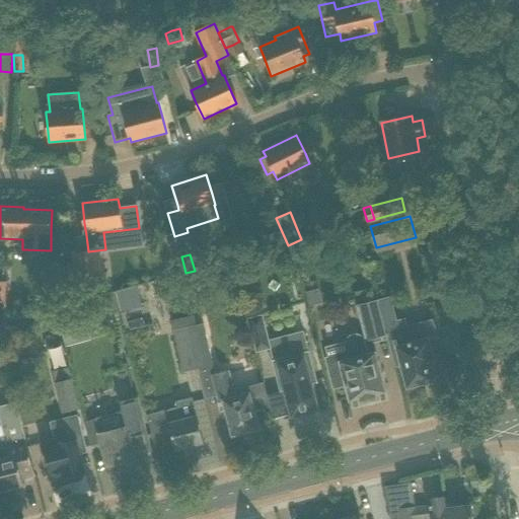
[(186,273),(181,256),(172,258),(177,275),(186,273)]
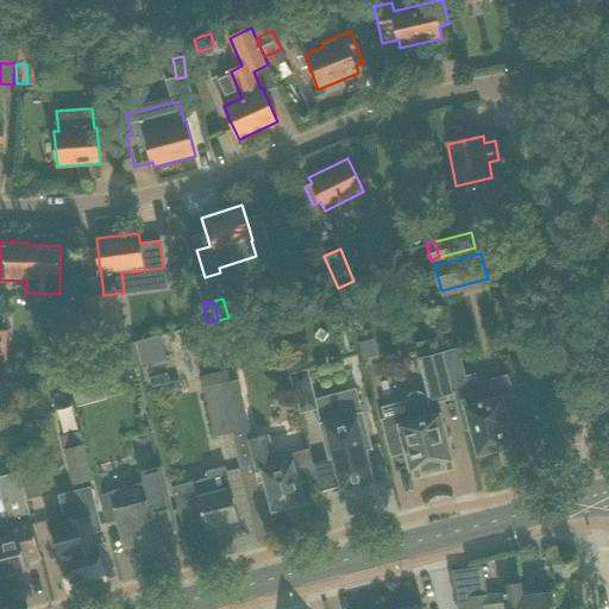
[(161,337),(137,343),(142,365),(143,368),(156,364),(156,363),(167,359),(161,337)]
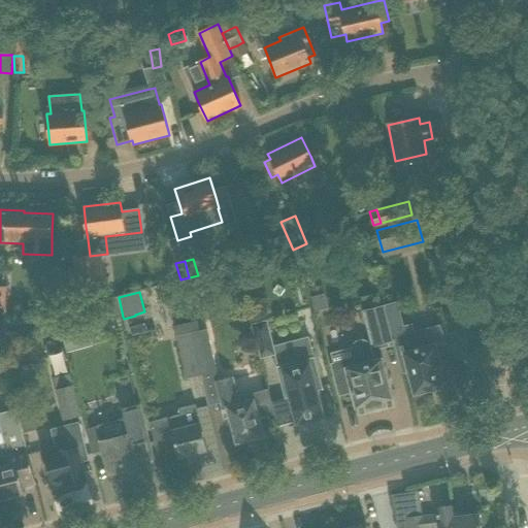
[(324,294),(311,297),(316,311),(328,308),(324,294)]
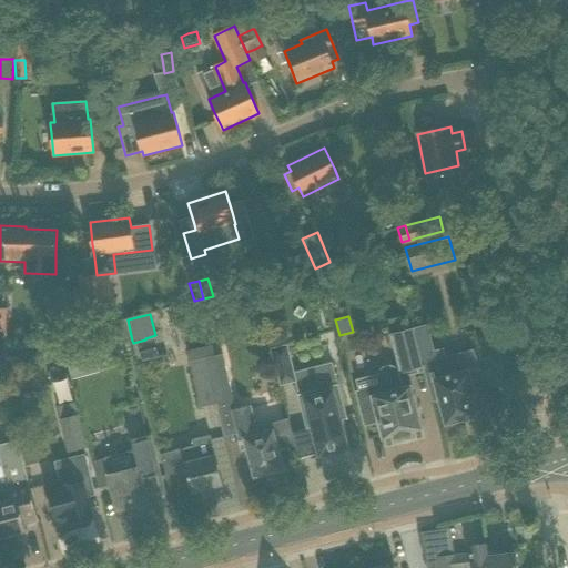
[(132,341),(128,320),(61,337),(68,362),(95,355),(95,356),(110,353),(108,347),(132,341)]
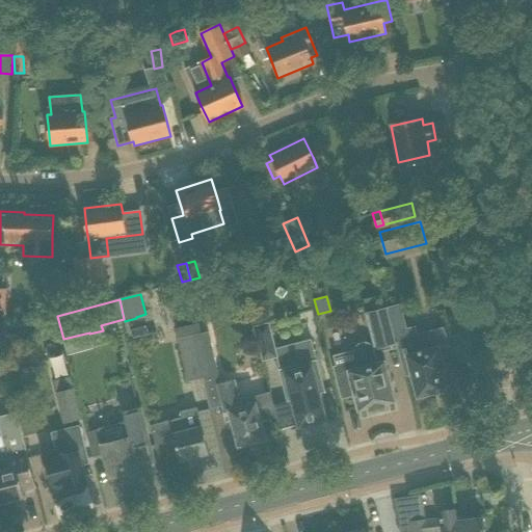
[(396,344),(396,343),(395,339),(387,308),(365,313),(375,349),(396,344)]
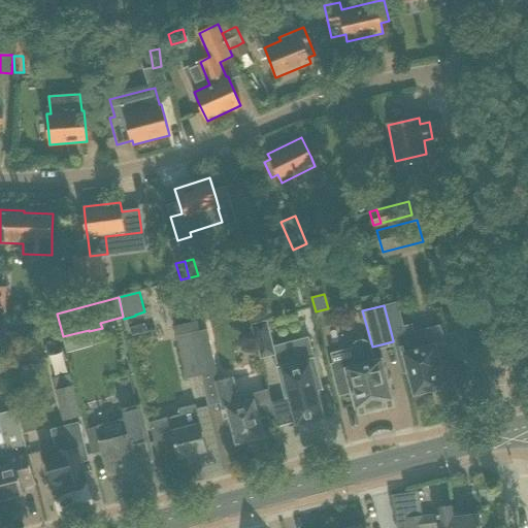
[(267,320),(252,324),(260,358),(275,355),(267,320)]
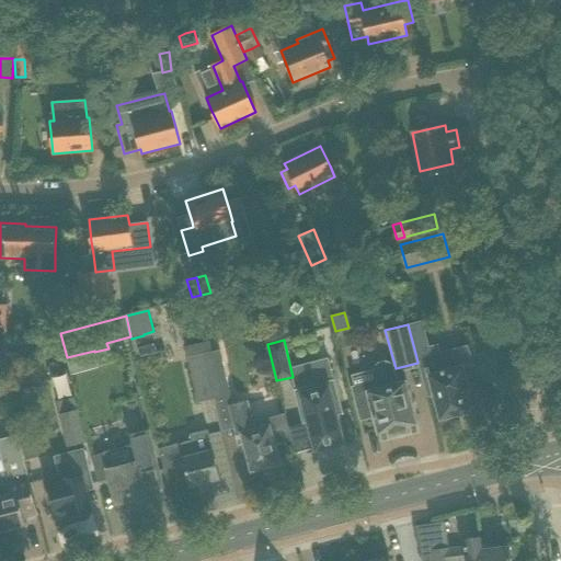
[(220,350),(220,348),(203,353),(215,399),(230,396),(220,350)]
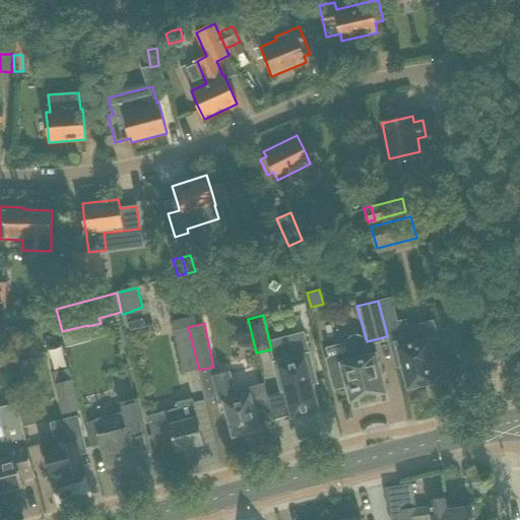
[(437,339),(433,323),(407,330),(405,325),(386,331),(387,335),(396,367),(403,365),(409,387),(435,380),(442,378),(438,359),(433,361),(428,341),(437,339)]
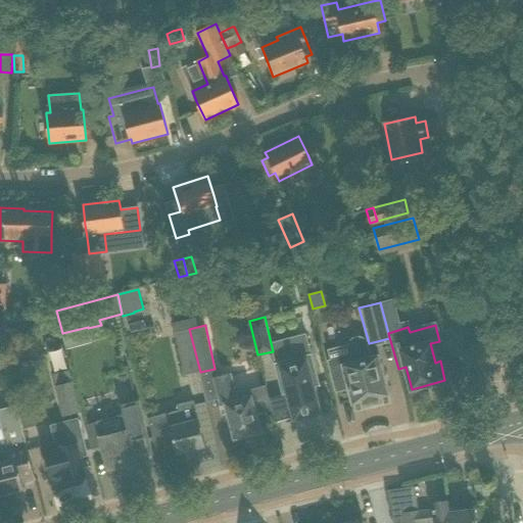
[(200,372),(189,329),(175,333),(184,375),(200,372)]
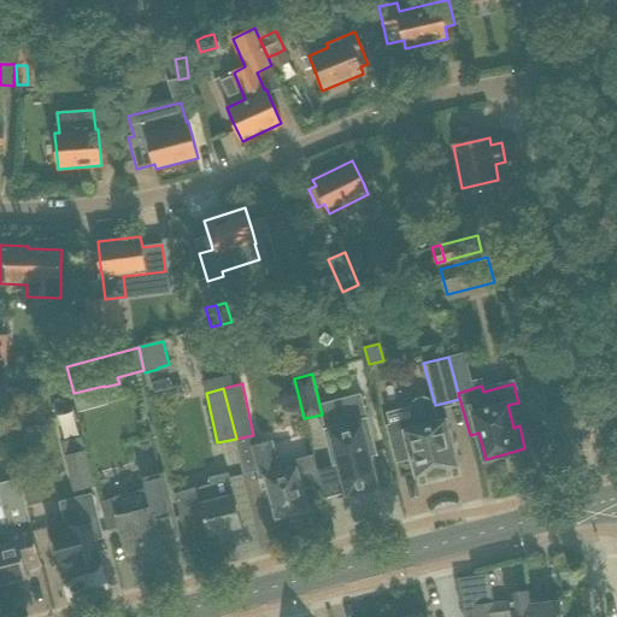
[(453,442),(446,418),(438,421),(433,403),(429,399),(425,397),(419,397),(415,399),(412,403),(411,406),(415,417),(389,424),(388,424),(397,460),(411,457),(416,476),(428,474),(429,476),(448,471),(447,469),(459,465),(453,442)]
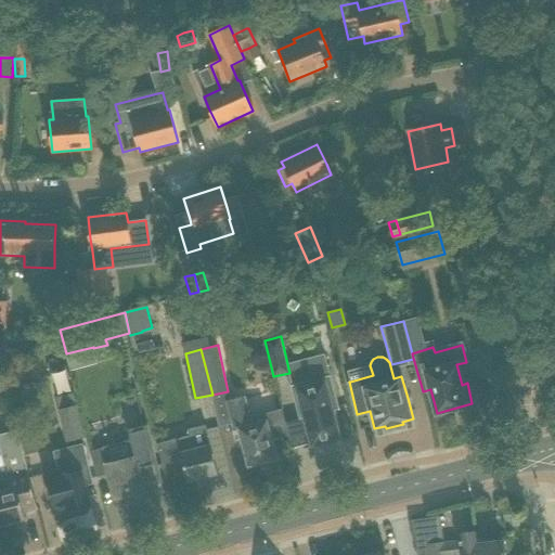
[(321,442),(325,441),(326,444),(336,442),(335,438),(339,437),(333,410),(339,409),(330,375),(291,386),(299,420),(305,417),(312,444),(313,444),(313,442),(321,441),(321,442)]
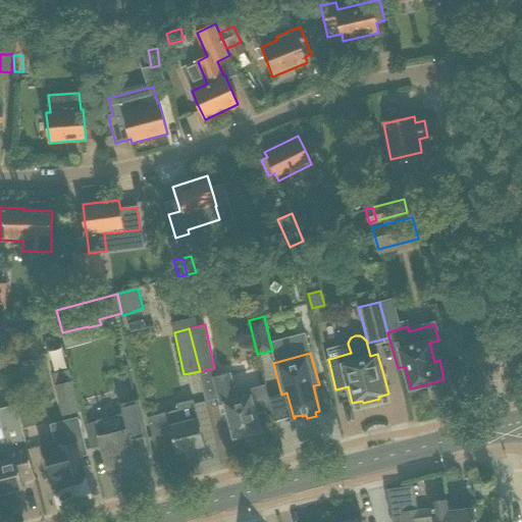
[(238,400),(230,373),(217,377),(213,378),(218,398),(222,414),(227,412),(235,437),(245,434),(246,438),(258,435),(257,431),(259,430),(255,414),(271,410),(266,390),(265,384),(264,385),(266,393),(238,400)]
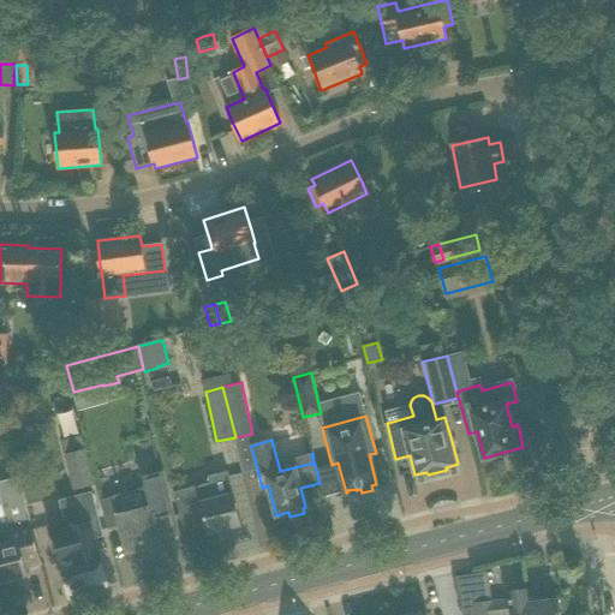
[(90,467),(69,473),(72,487),(94,482),(90,467)]
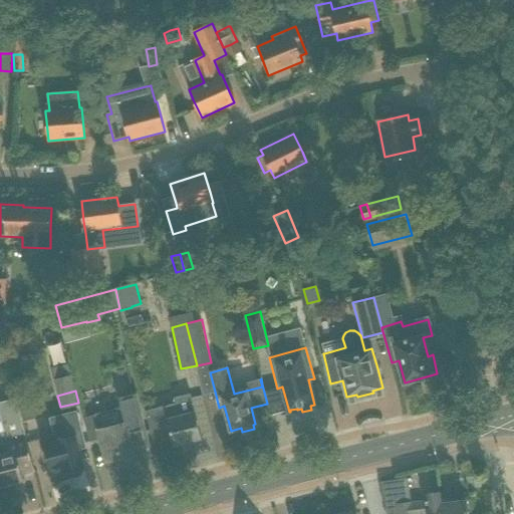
[(202,438),(197,419),(191,394),(174,399),(175,404),(145,412),(150,431),(169,426),(174,446),(202,438)]
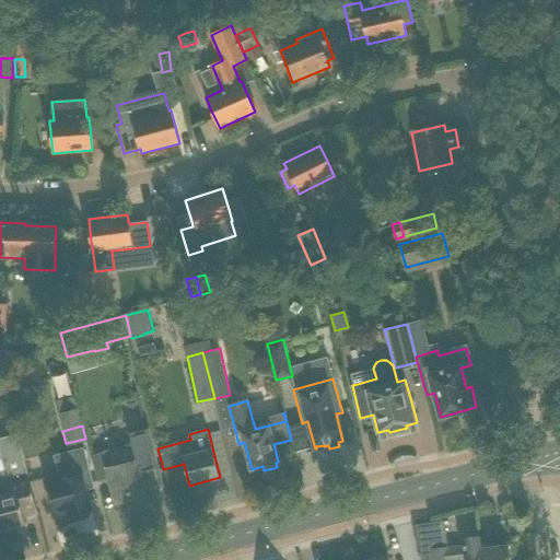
[(32,430),(18,433),(25,459),(38,456),(32,430)]
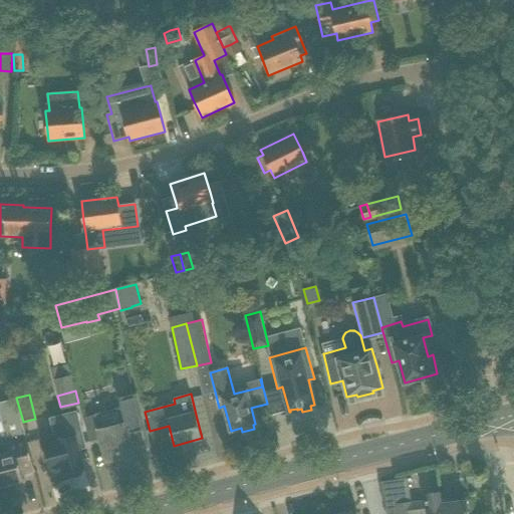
[(120,406),(82,416),(86,433),(87,433),(88,439),(100,436),(107,463),(135,456),(133,450),(148,446),(144,429),(142,420),(137,401),(135,395),(118,399),(120,406)]
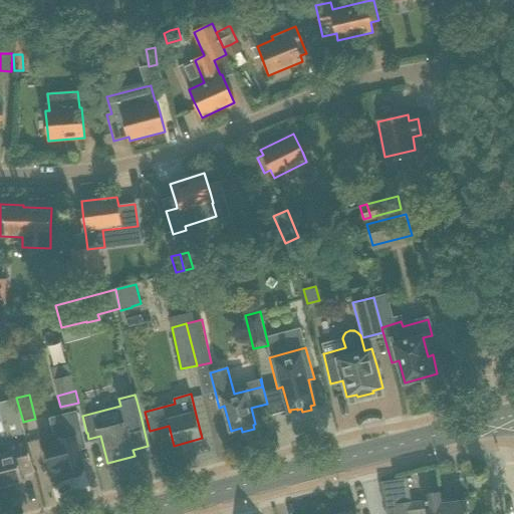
[(28,443),(20,416),(1,421),(5,438),(1,439),(1,438),(0,438),(0,486),(24,480),(22,474),(35,471),(28,443)]
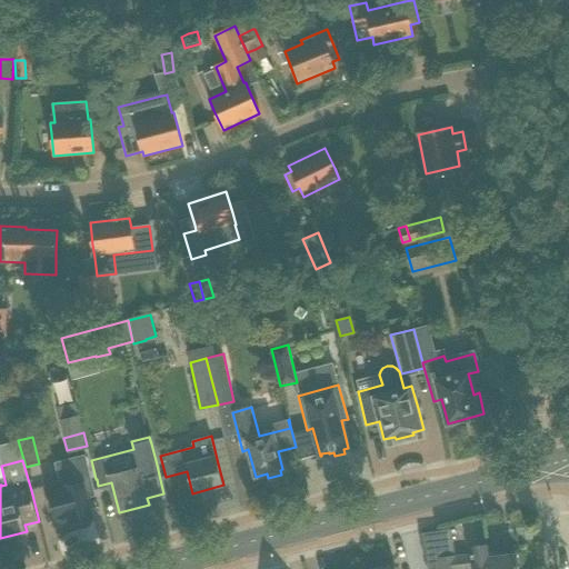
[(58,483),(46,486),(50,505),(56,526),(71,522),(72,525),(93,519),(88,497),(88,496),(93,495),(87,468),(56,476),(58,483)]
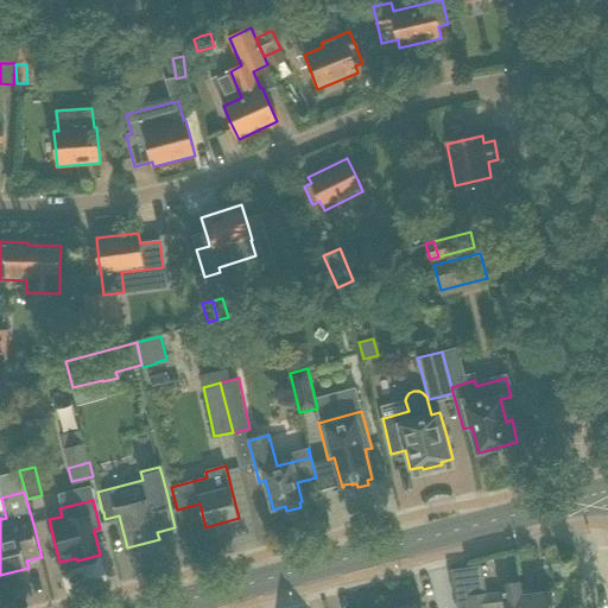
[(552,607),(550,591),(521,595),(519,583),(505,586),(506,590),(502,591),(504,593),(487,595),(469,597),(470,597),(457,600),(456,600),(457,607),(552,607)]
